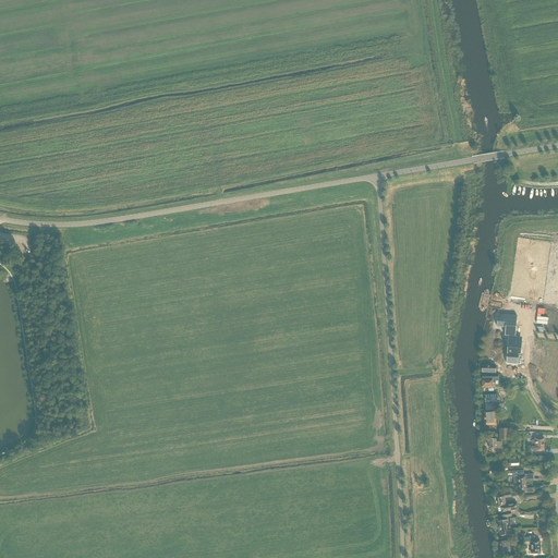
[(507,337),(506,365),(518,365),(518,354),(520,354),(521,337),(513,337),(514,316),(496,316),(495,328),(504,328),(504,337),(507,337)]
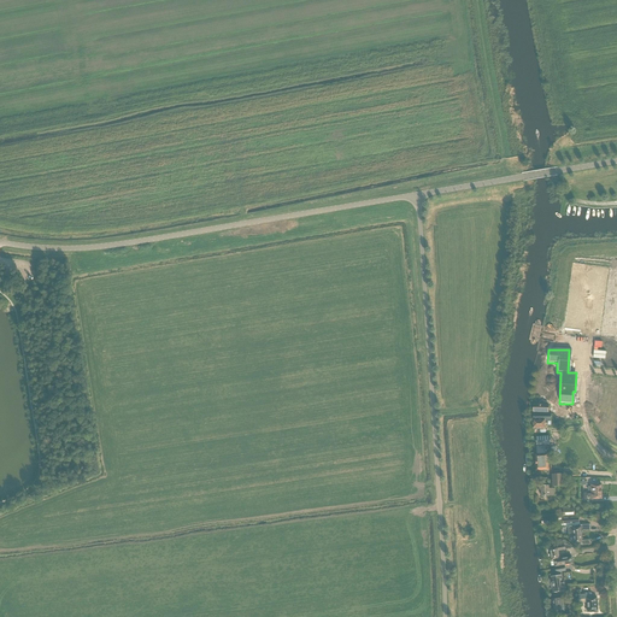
[(533,419),(533,428),(545,429),(545,421),(551,421),(551,415),(534,415),(534,419),(533,419)]
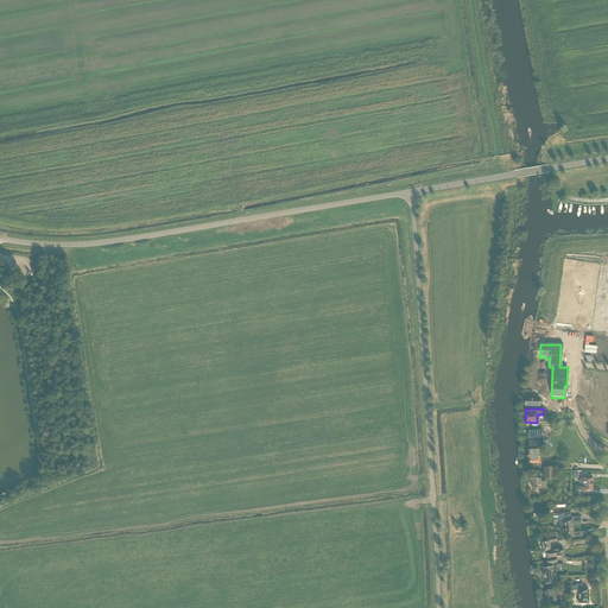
[(542,439),(540,430),(529,431),(530,438),(536,438),(536,439),(542,439)]
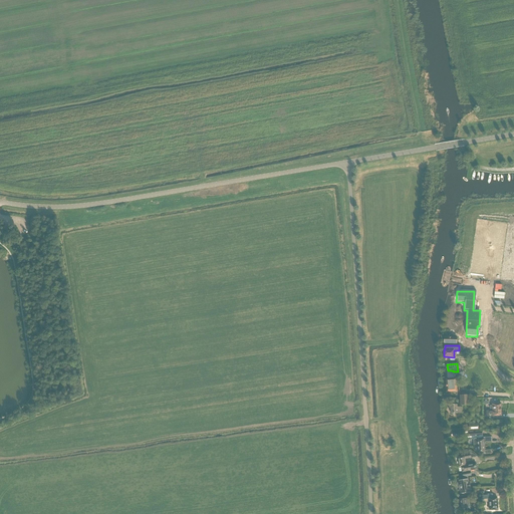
[(455,377),(455,373),(448,373),(448,377),(448,378),(446,378),(447,392),(457,392),(456,378),(454,378),(454,377),(455,377)]
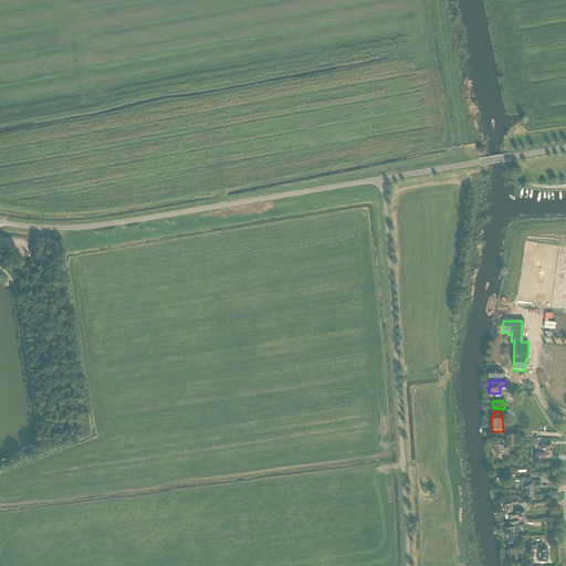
[(506,447),(517,446),(517,435),(506,435),(506,436),(506,440),(506,447)]
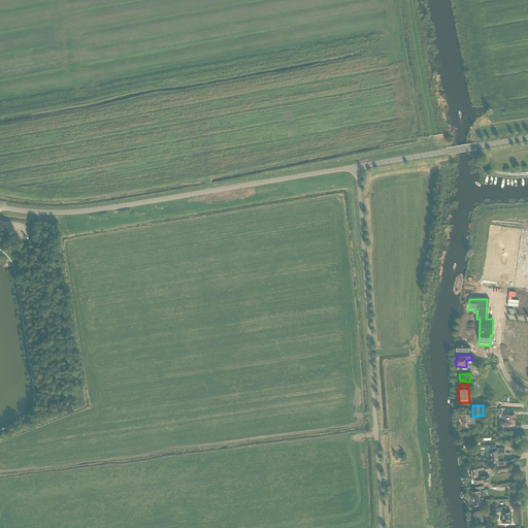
[(463,425),(474,424),(474,418),(470,418),(470,416),(463,416),(463,425)]
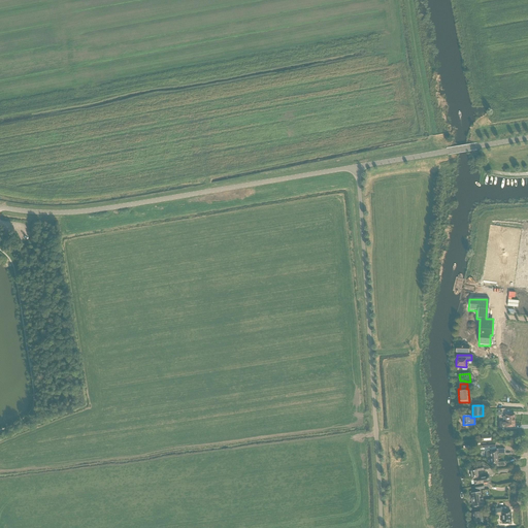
[(499,454),(505,454),(505,449),(497,450),(497,451),(490,452),(486,452),(487,459),(491,459),(498,458),(498,456),(499,456),(499,454)]
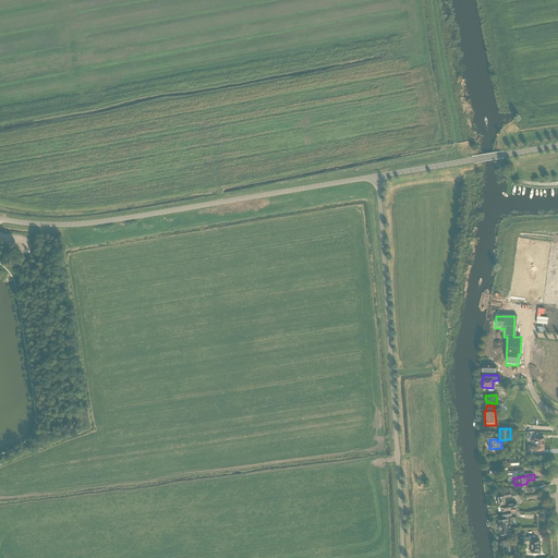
[(511,497),(511,493),(504,494),(504,495),(497,496),(499,507),(501,507),(502,512),(510,511),(518,510),(517,504),(506,506),(505,498),(511,497)]
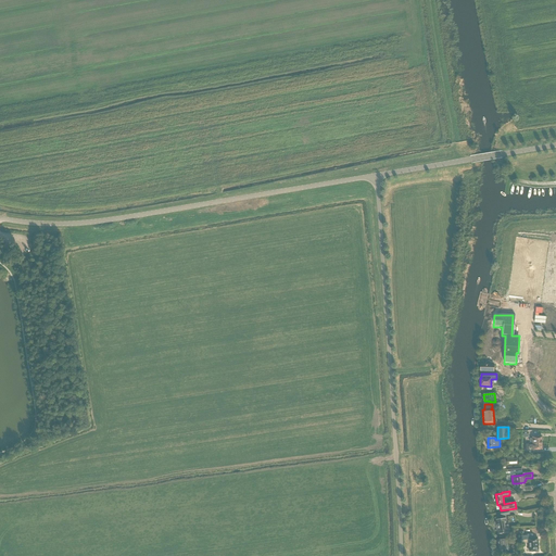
[(507,522),(506,518),(496,519),(498,534),(508,533),(508,528),(509,528),(508,522),(507,522)]
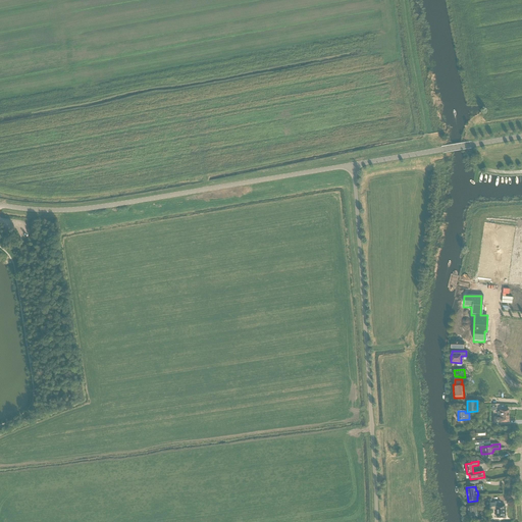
[(498,518),(506,517),(505,506),(501,506),(501,502),(494,502),(496,503),(489,503),(489,507),(497,507),(498,518)]
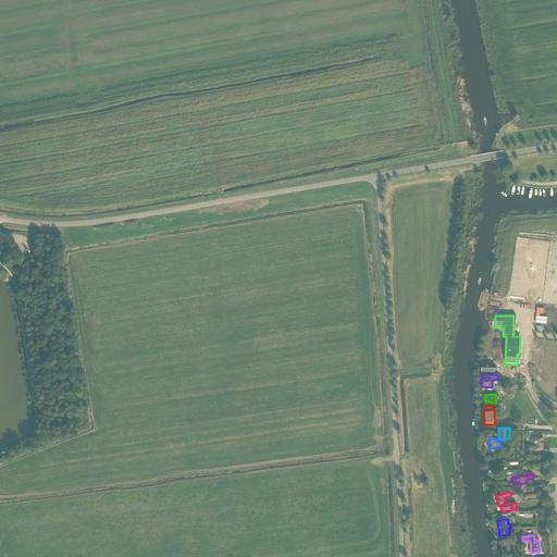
[(510,552),(508,540),(505,541),(505,540),(498,541),(500,552),(506,551),(506,556),(515,556),(515,552),(510,552)]
